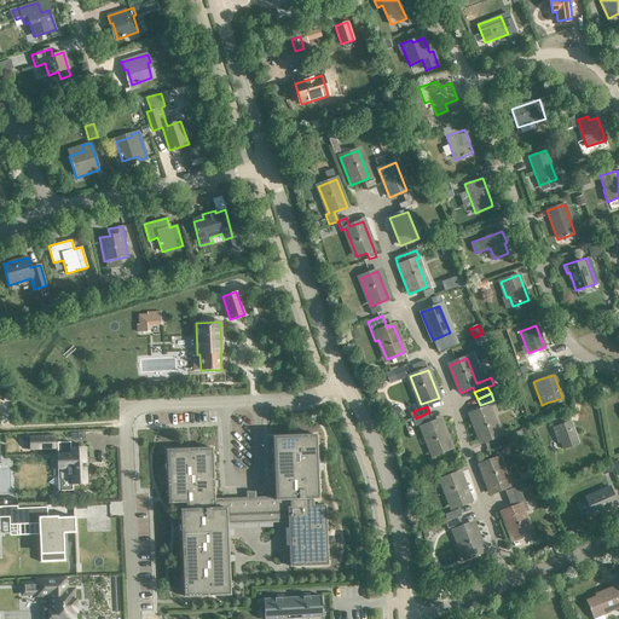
[(481,443),(498,435),(487,408),(470,415),(481,443)]
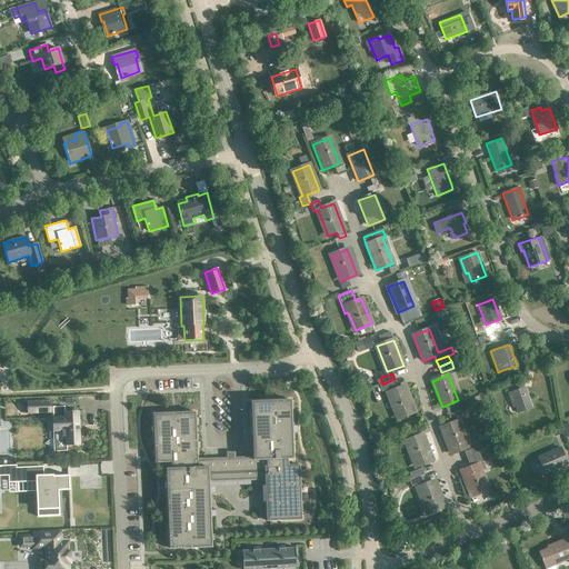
[(391,380),(382,385),(379,386),(381,392),(395,387),(391,380)]
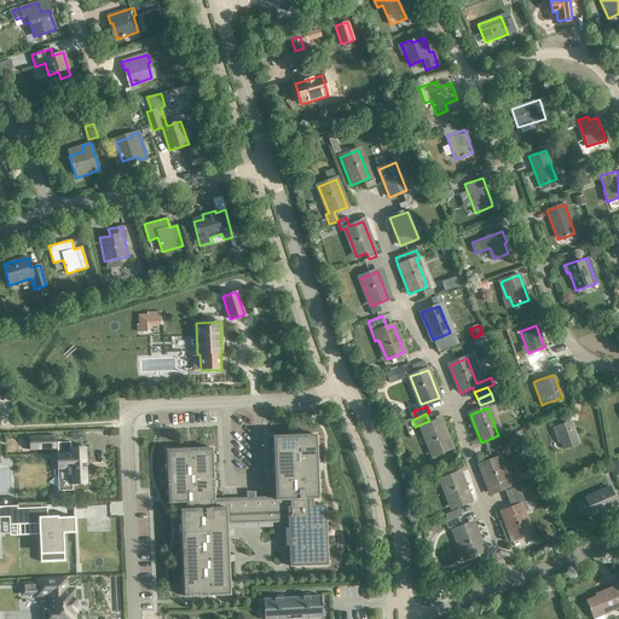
[(434,455),(451,449),(440,421),(422,427),(434,455)]
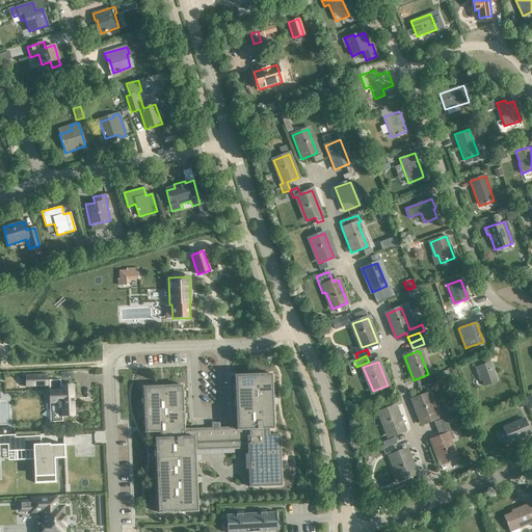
[(483,387),(497,381),(490,363),(474,368),(476,373),(478,372),(483,387)]
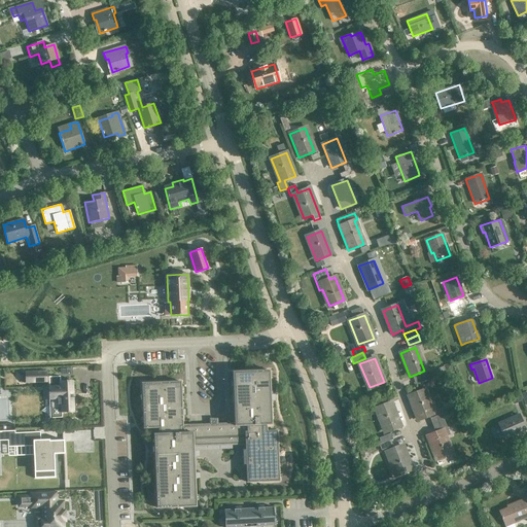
[(49,388),(49,396),(49,399),(53,399),(53,407),(61,406),(61,412),(74,412),(73,381),(60,382),(60,381),(58,381),(57,381),(53,377),(50,377),(46,377),(46,371),(25,372),(26,383),(46,382),(46,381),(48,381),(48,388),(49,388)]
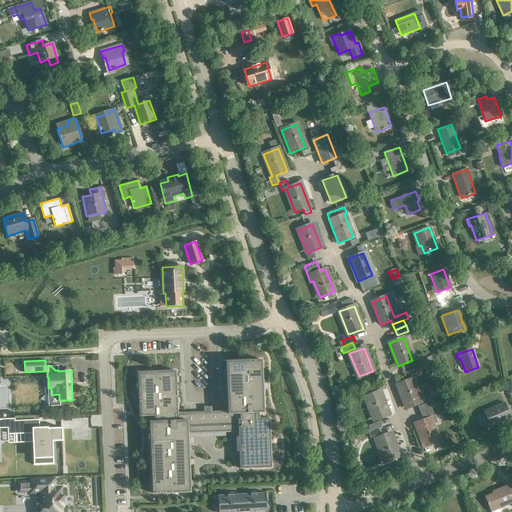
[(175,371),(138,373),(138,384),(140,384),(140,389),(138,389),(139,405),(141,405),(141,411),(139,411),(140,416),(154,415),(155,422),(150,422),(150,434),(151,434),(152,440),(150,440),(151,456),(152,456),(153,461),(151,461),(152,477),(153,477),(153,482),(152,483),(152,493),(190,492),(190,486),(188,486),(188,481),(190,481),(189,465),(187,465),(187,460),(189,460),(188,444),(186,444),(186,438),(188,438),(188,433),(238,431),(238,437),(241,436),(242,452),(239,452),(240,468),(271,467),(269,418),(259,419),(258,412),(263,412),(262,390),(261,390),(260,383),(262,383),(261,360),(226,362),(226,370),(228,370),(228,377),(227,377),(227,384),(228,384),(228,392),(227,392),(228,411),(211,412),(210,408),(204,408),(204,412),(177,413),(177,404),(175,404),(175,398),(176,398),(176,382),(174,382),(174,376),(176,376),(175,371)]
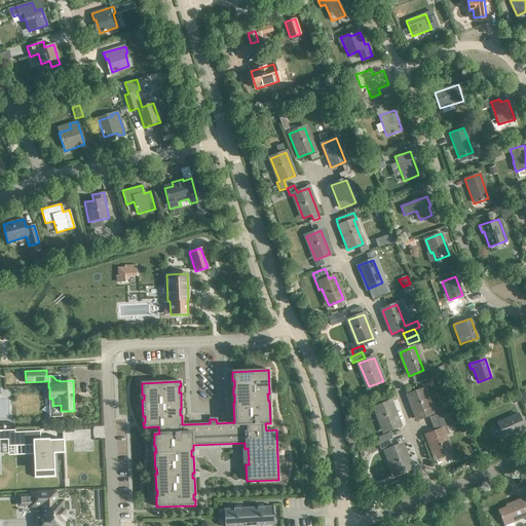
[(416,419),(431,413),(422,390),(408,396),(416,419)]
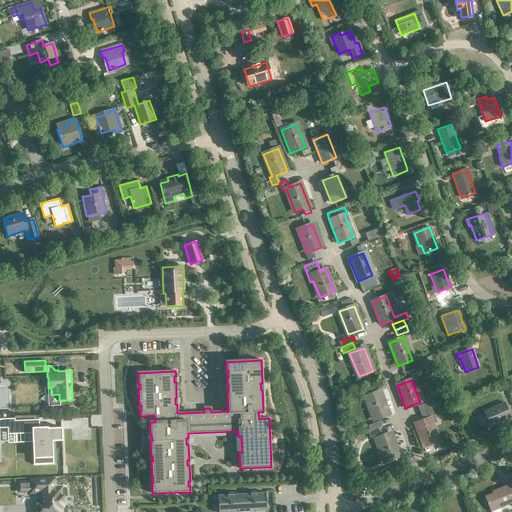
[(374,420),(389,414),(379,391),(365,397),(374,420)]
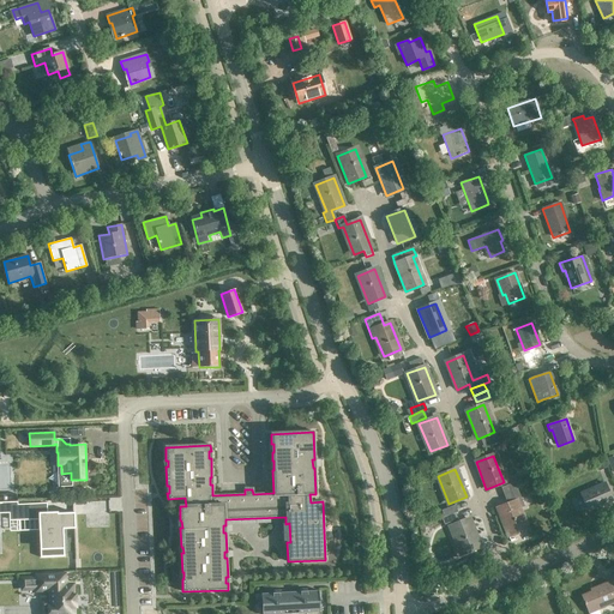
[(515,483),(501,488),(504,494),(517,489),(515,483)]
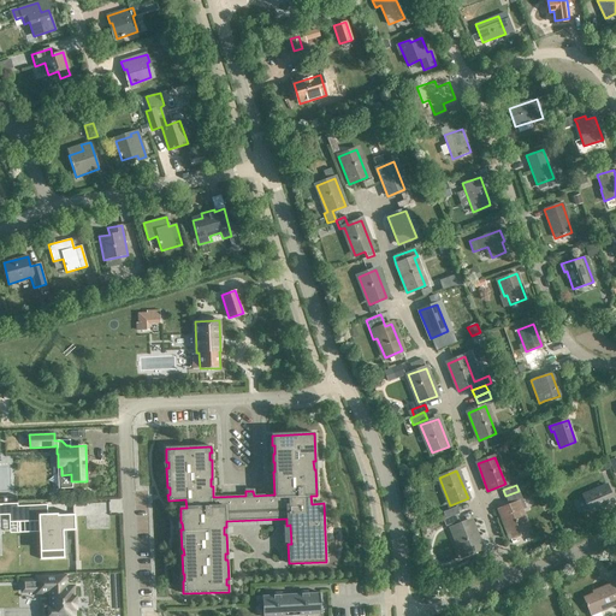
[(604,507),(614,502),(606,485),(581,495),(588,511),(603,504),(604,507)]
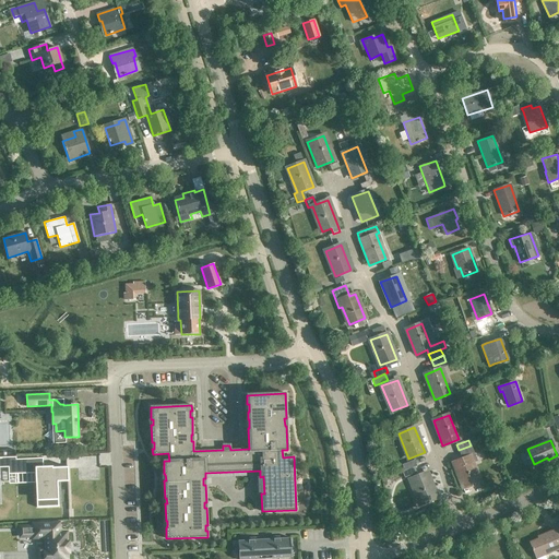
[(471,445),(459,450),(461,456),(464,454),(473,451),(471,445)]
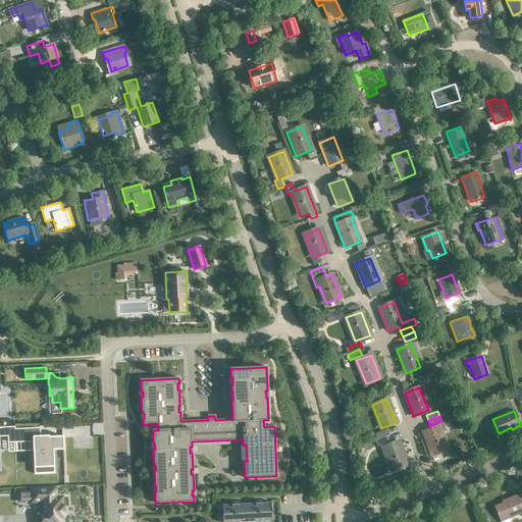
[(434,427),(423,432),(432,456),(447,450),(440,434),(446,432),(441,421),(433,424),(434,427)]
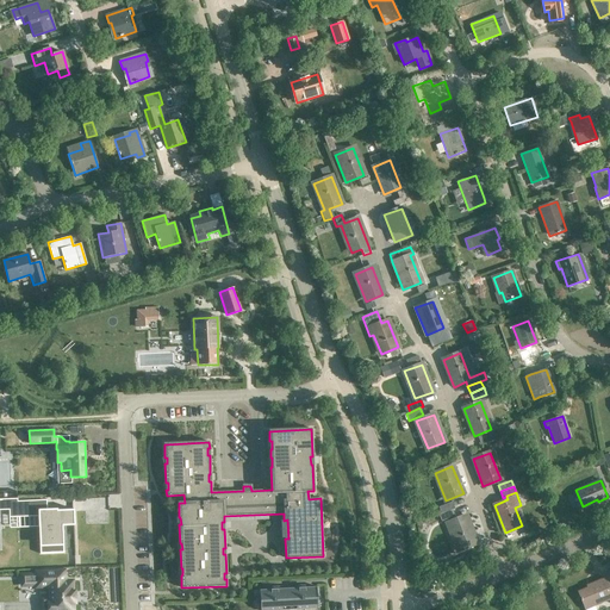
[(62,526),(74,524),(73,510),(47,511),(45,500),(17,502),(17,499),(1,499),(2,510),(10,510),(10,517),(39,516),(39,527),(39,543),(48,542),(48,554),(63,553),(62,526)]
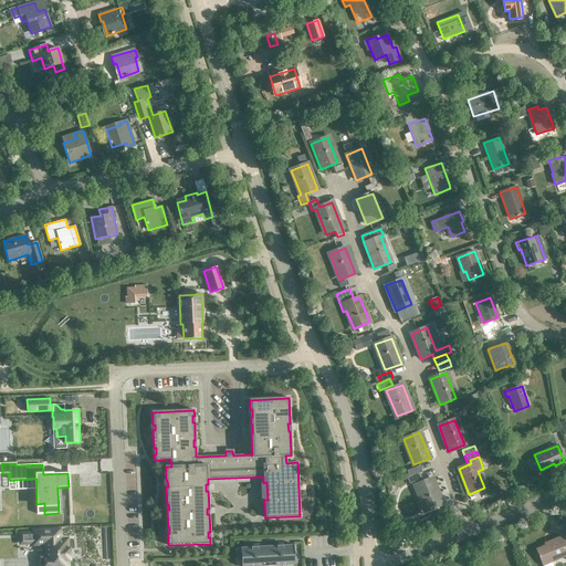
[(409,477),(419,473),(421,472),(419,465),(407,471),(409,477)]
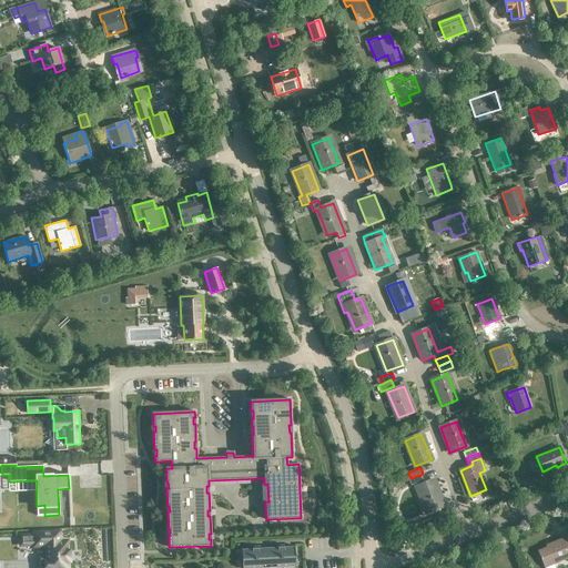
[(411,486),(424,480),(421,475),(411,478),(408,479),(411,486)]
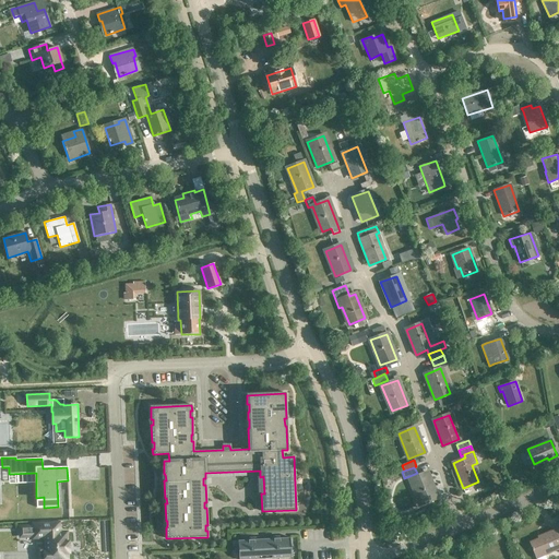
[(420,504),(437,498),(427,473),(411,479),(420,504)]
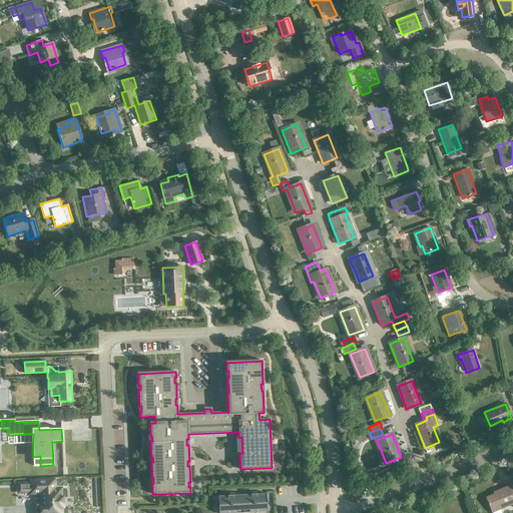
[(53,481),(30,481),(31,493),(42,493),(42,504),(36,505),(35,512),(61,512),(61,507),(63,507),(62,497),(61,497),(60,489),(54,489),(53,481)]
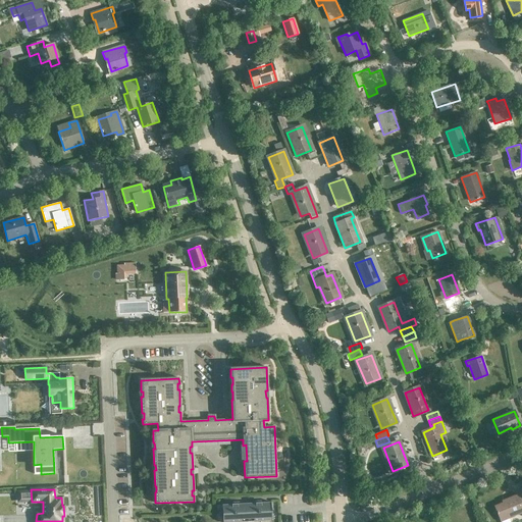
[(521,501),(520,502),(518,496),(504,501),(505,503),(494,507),(500,521),(521,512),(521,501)]
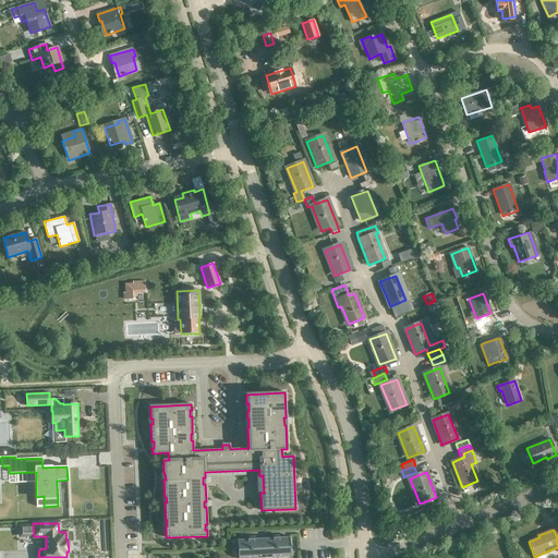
[(265,557),(290,557),(289,537),(238,540),(238,557),(265,557)]
